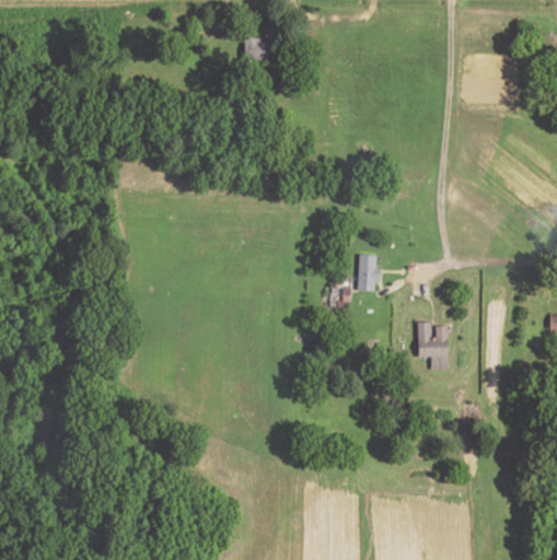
[(244,60),(244,38),(260,38),(260,44),(268,44),(268,60),(244,60)]
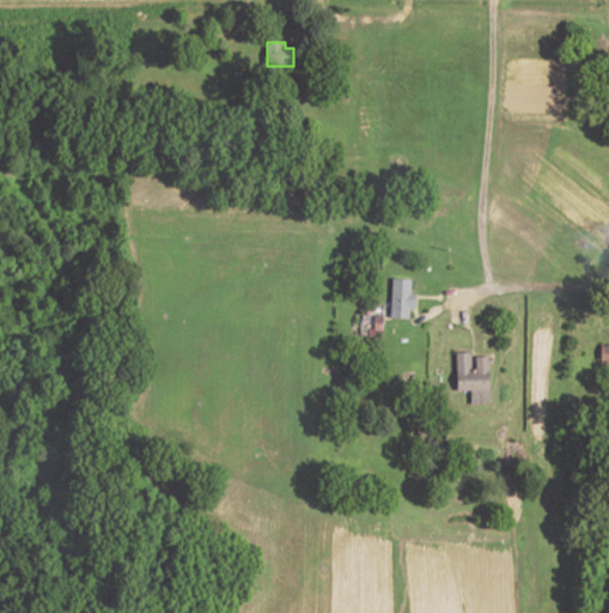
[(410,293),(415,293),(415,309),(409,309),(409,317),(391,317),(393,280),(412,280),(410,293)]
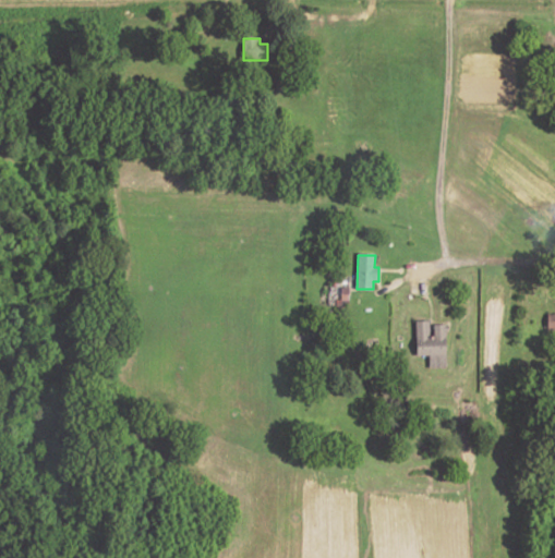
[(341,288),(341,305),(350,305),(350,288),(341,288)]
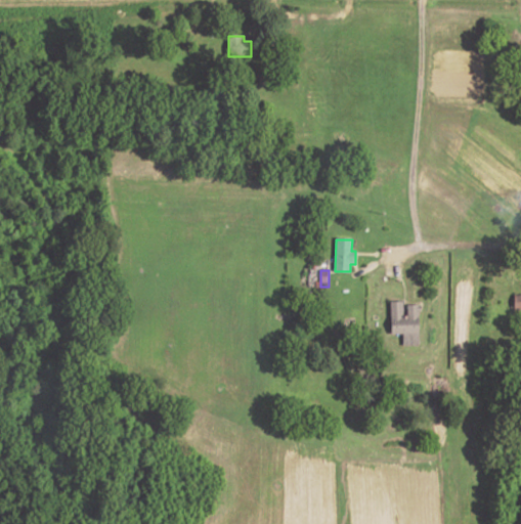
[(402,318),(407,318),(407,305),(421,305),(421,312),(419,312),(419,345),(403,345),(403,333),(391,333),(391,302),(402,302),(402,318)]
